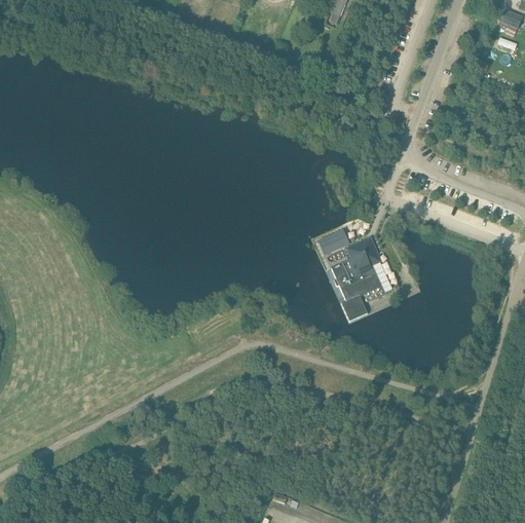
[(342,3),(344,4),(345,0),(329,0),(325,11),(331,13),(328,21),(335,24),(342,3)]
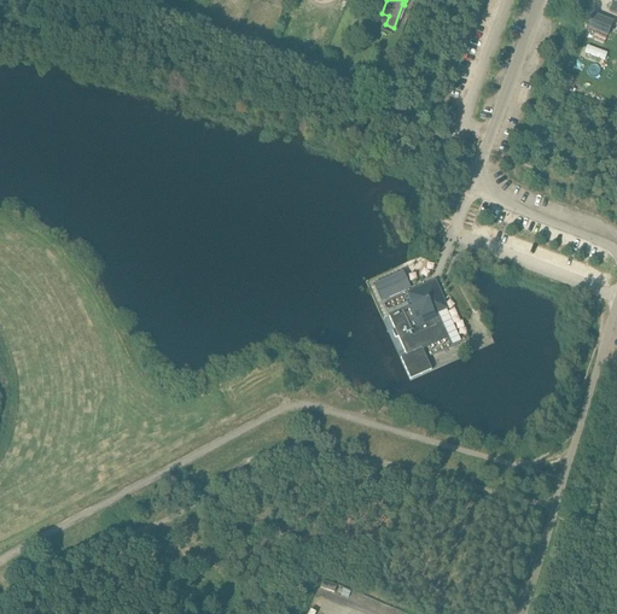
[(592,12),(587,25),(594,29),(606,34),(612,19),(601,16),(592,12)]
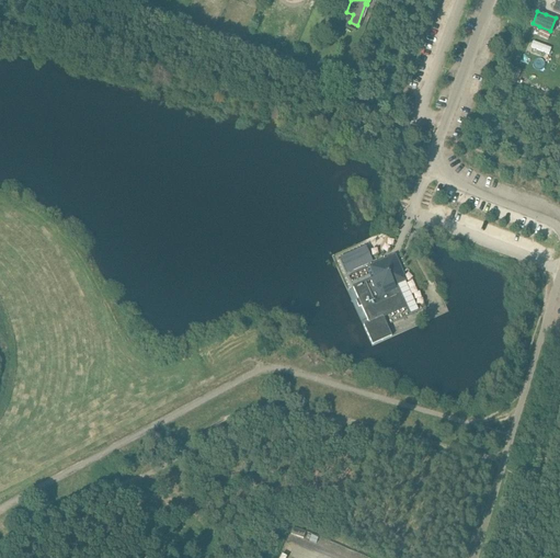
[(169,16),(167,21),(167,22),(176,26),(179,20),(169,16)]
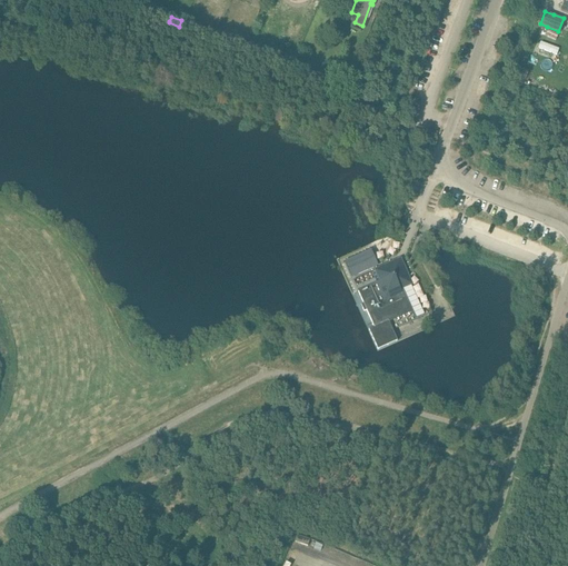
[(540,40),(538,47),(556,53),(558,47),(540,40)]
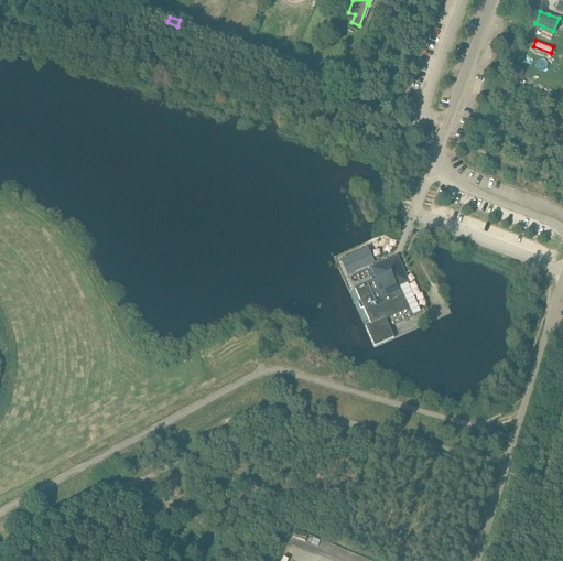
[(508,81),(515,83),(517,74),(510,72),(508,81)]
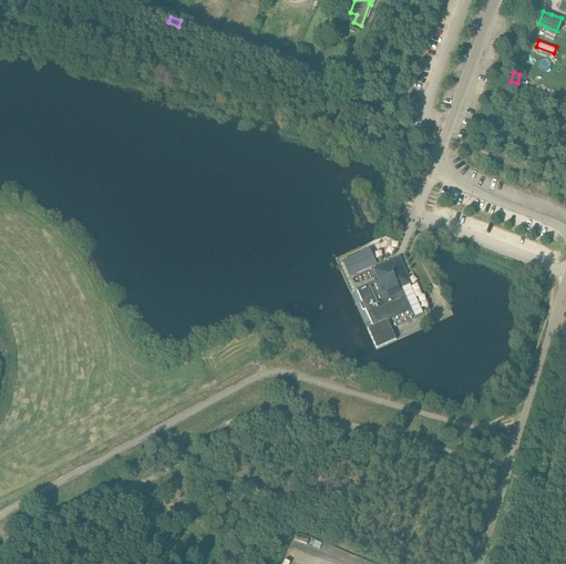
[(409,248),(412,237),(400,234),(397,245),(409,248)]
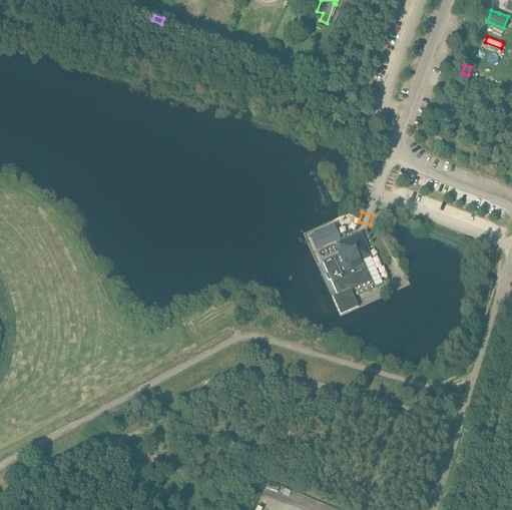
[(317,263),(339,313),(357,305),(349,288),(369,279),(360,258),(370,253),(360,231),(338,241),(343,251),(317,263)]
